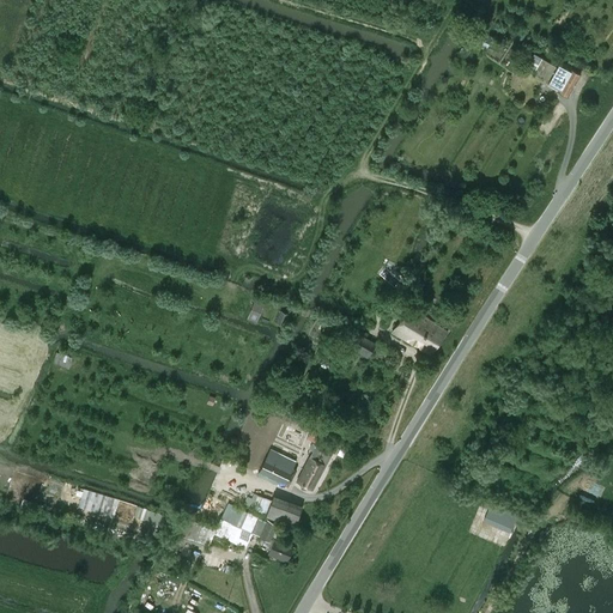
[(491,37),(478,30),(472,43),(485,49),(491,37)]
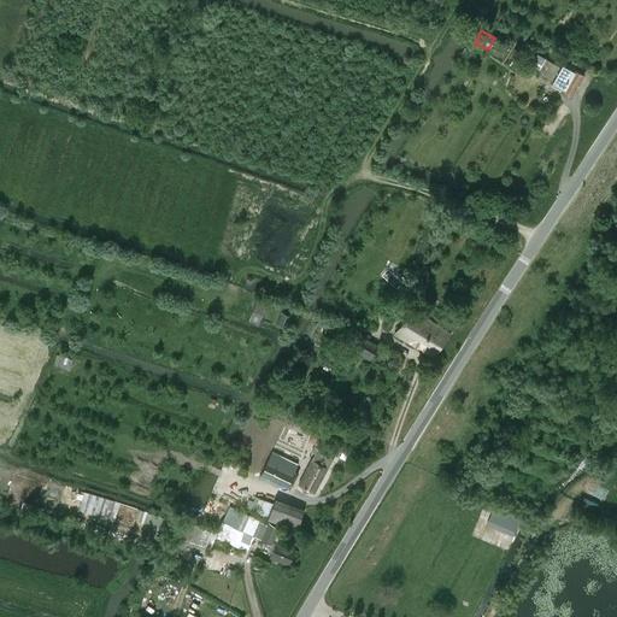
[(573,60),(570,64),(564,60),(560,68),(546,59),(538,74),(552,82),(551,83),(562,90),(573,97),(585,75),(575,69),(577,64),(573,60)]
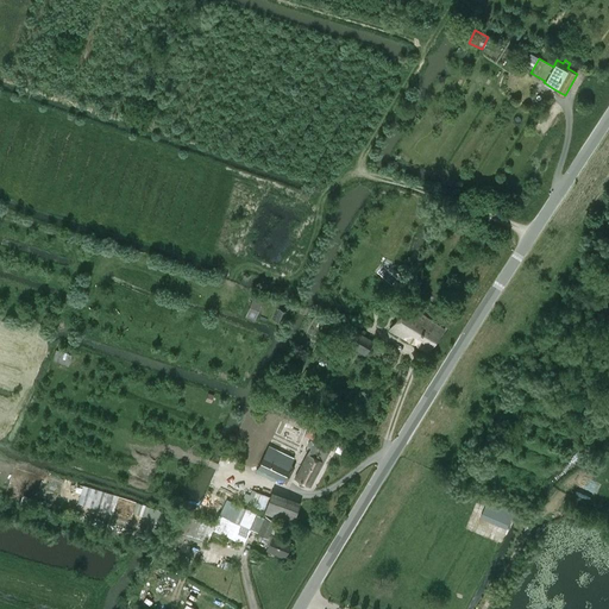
[(261,305),(251,301),(246,316),(255,320),(261,305)]
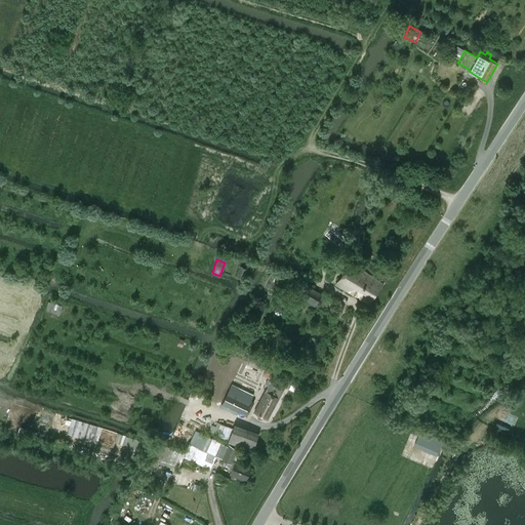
[(369,304),(384,285),(353,263),(335,284),(369,304)]
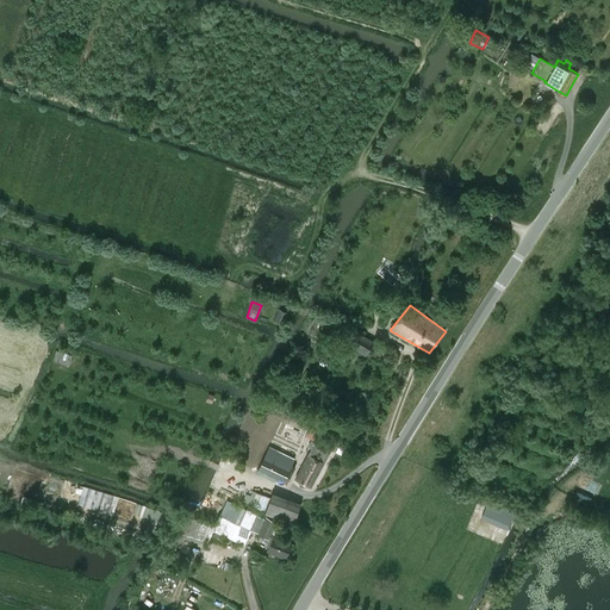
[(284,324),(287,312),(279,310),(275,321),(284,324)]
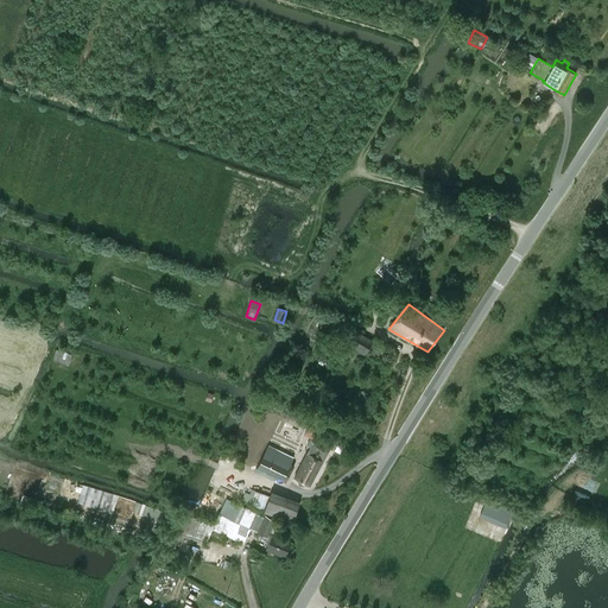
[(365,355),(373,341),(353,329),(344,343),(365,355)]
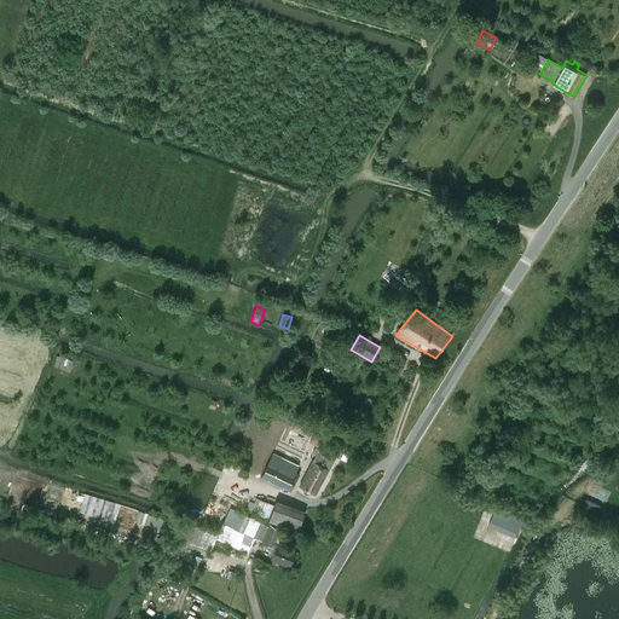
[(57,356),(53,366),(69,371),(74,360),(57,356)]
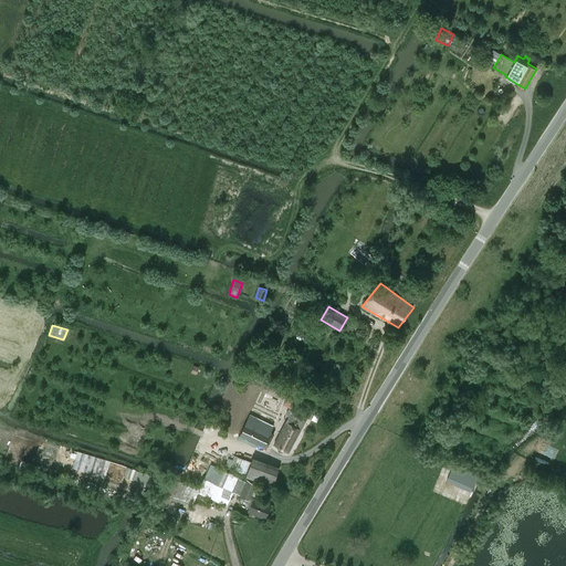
[(289,452),(308,415),(294,407),(292,411),(289,409),(286,415),(289,416),(274,444),(289,452)]
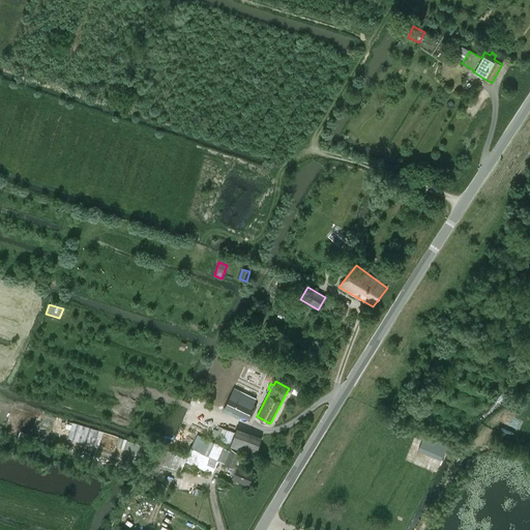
[(230,395),(224,408),(246,419),(253,407),(230,395)]
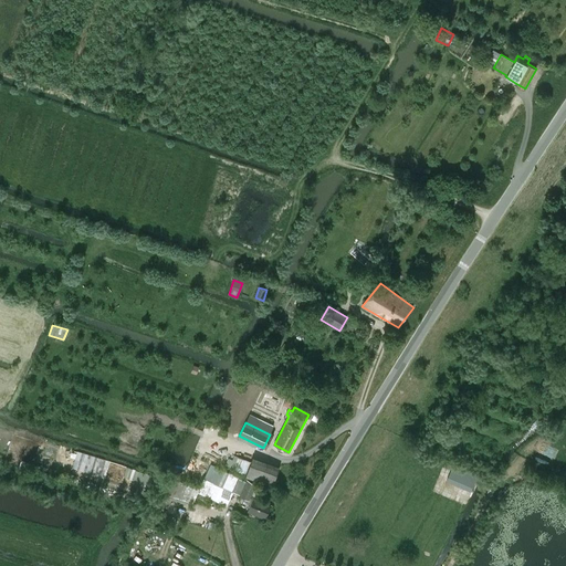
[(73,468),(105,478),(111,461),(77,451),(73,468)]
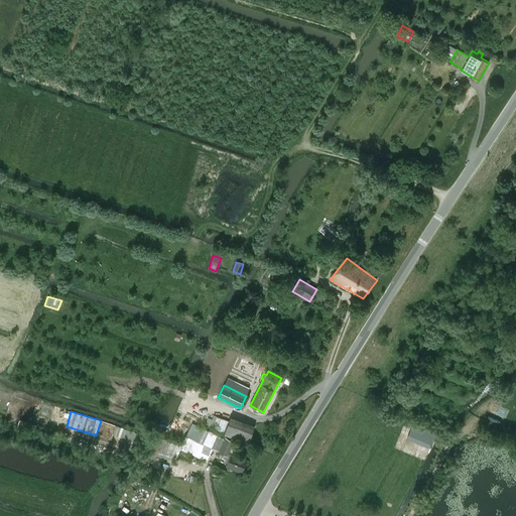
[(248,442),(253,428),(230,419),(229,420),(217,416),(213,429),(248,442)]
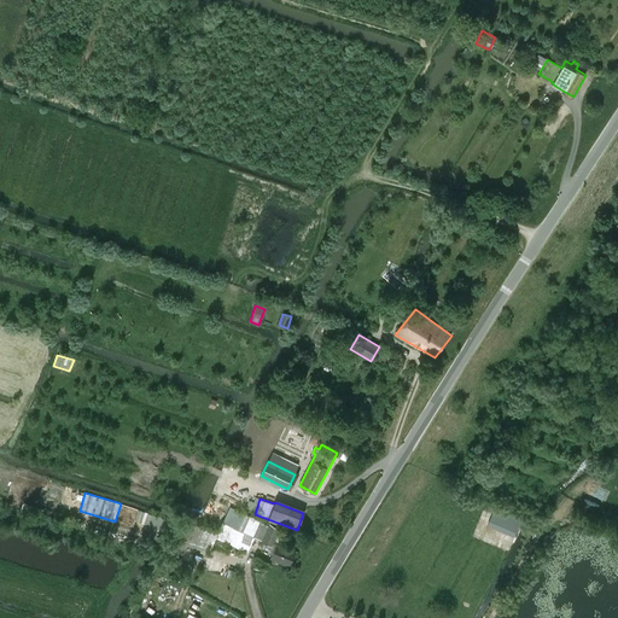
[(491,528),(514,536),(522,519),(495,507),(491,516),(495,517),(491,528)]
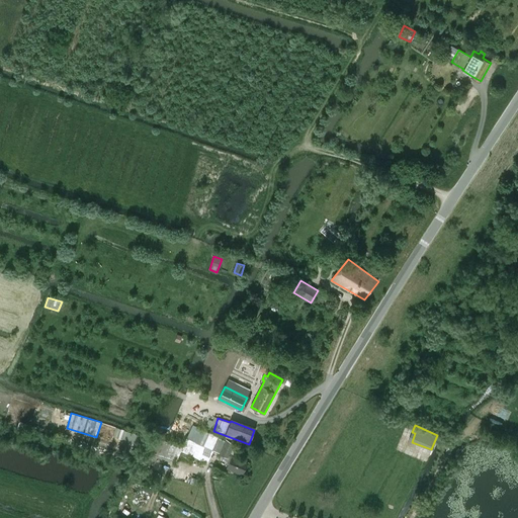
[(154,436),(149,452),(176,460),(181,450),(207,462),(213,450),(228,457),(226,461),(229,462),(227,467),(243,476),(249,461),(230,453),(234,443),(226,439),(226,441),(192,426),(182,446),(154,436)]
